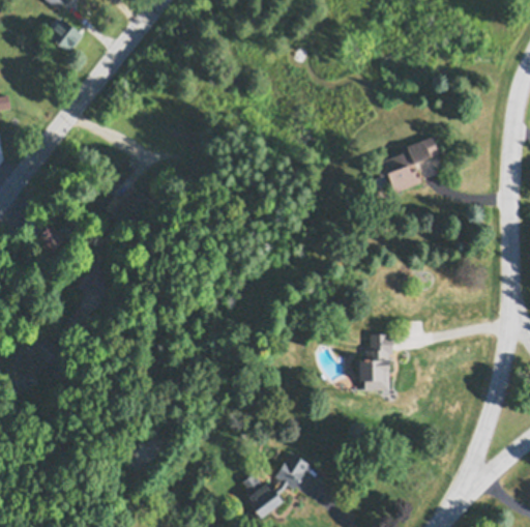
[(46,0),(66,0),(58,10),(46,0)]
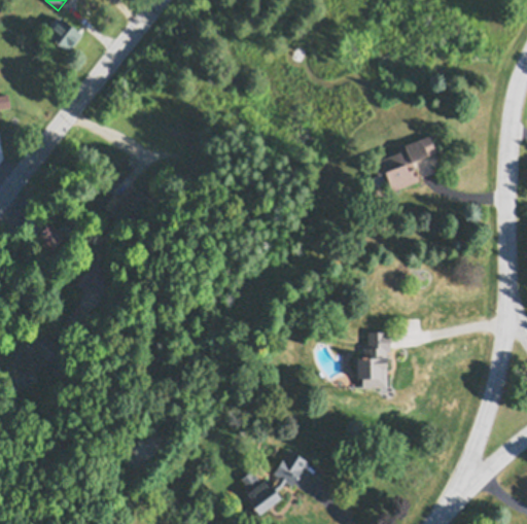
[(46,36),(61,18),(82,35),(69,53),(46,36)]
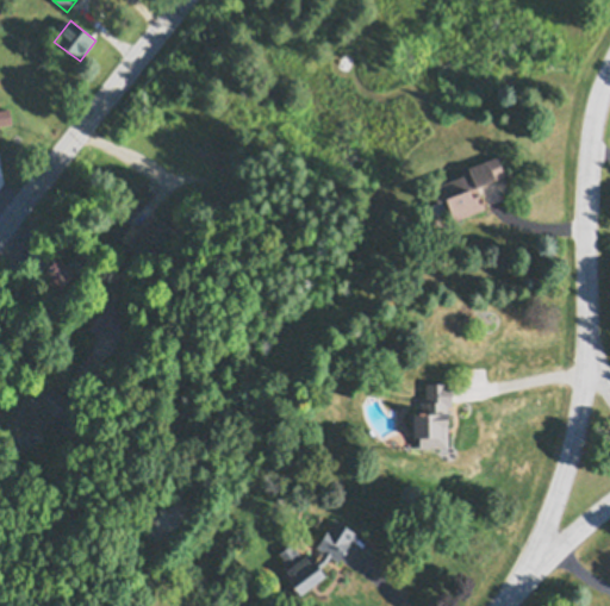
[(431,189),(464,176),(465,179),(472,176),(468,168),(497,157),(505,176),(496,181),(495,179),(470,189),(473,197),(480,194),(481,197),(483,197),(485,202),(483,202),(485,210),(454,222),(446,199),(437,202),(431,189)]
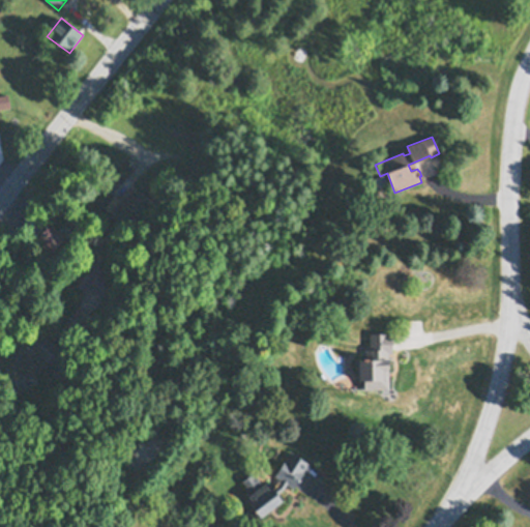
[(100,179),(109,170),(122,182),(114,192),(100,179)]
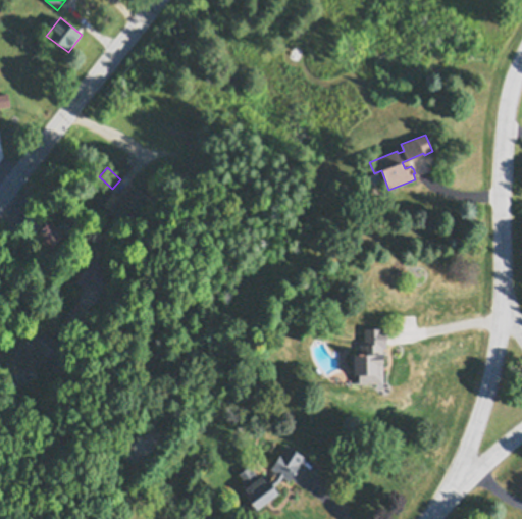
[(49,221),(64,235),(63,237),(68,241),(59,252),(64,257),(59,263),(51,255),(56,249),(54,248),(47,256),(32,242),(49,221)]
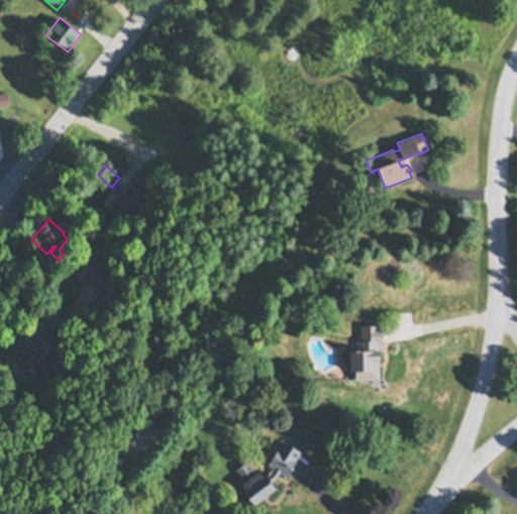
[(350,351),(354,351),(354,348),(356,348),(356,342),(362,342),(360,326),(383,326),(383,333),(384,333),(384,337),(383,337),(383,345),(380,345),(380,381),(355,382),(355,372),(350,372),(350,351)]
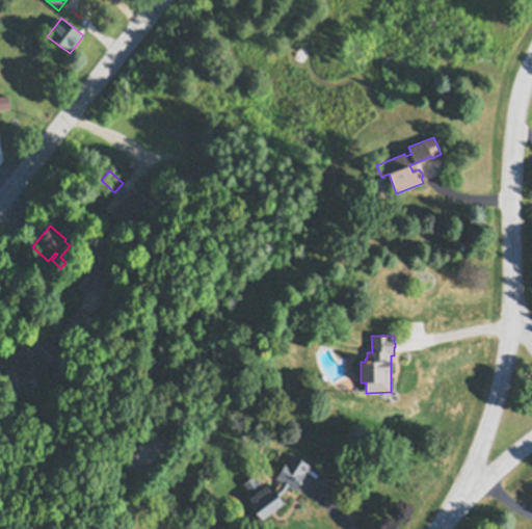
[(247,502),(247,501),(246,500),(251,495),(243,484),(253,477),(255,478),(256,477),(264,487),(269,484),(275,492),(280,488),(283,483),(276,479),(287,464),(292,455),(310,467),(304,475),(306,475),(295,491),(288,486),(285,493),(278,497),(284,504),(262,521),(247,502)]
